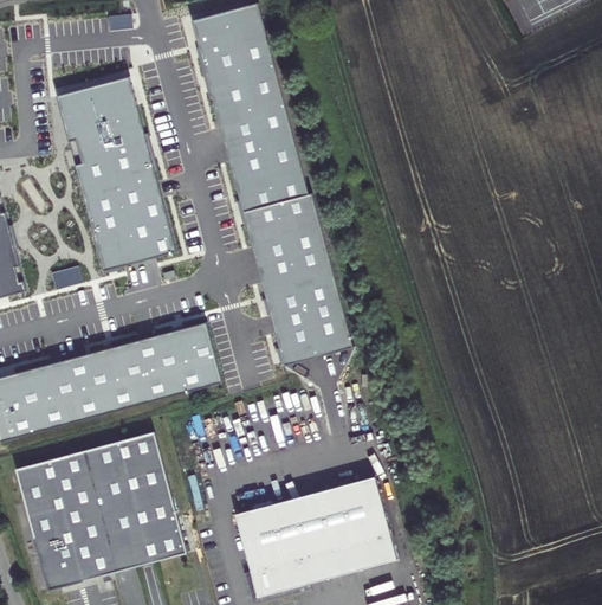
[(308,193),(256,2),(189,19),(282,365),(351,346),(310,192),(308,193)]
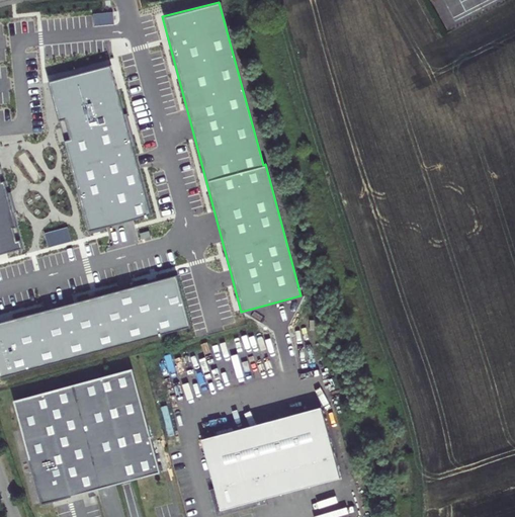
[(111,11),(88,13),(90,27),(106,26),(112,25),(111,11)]
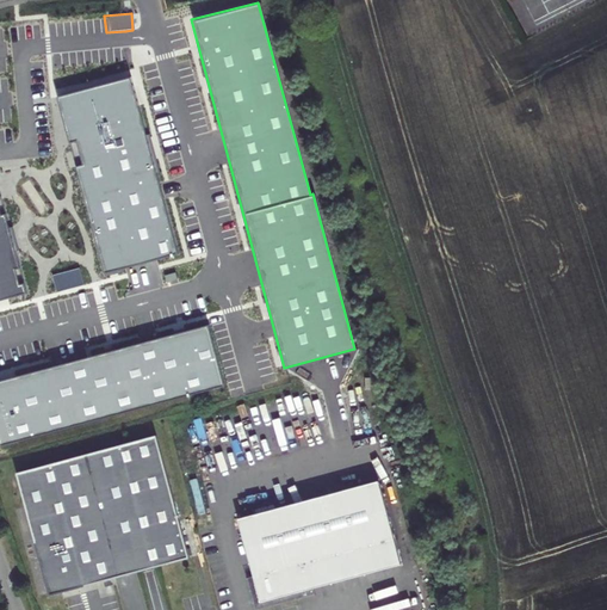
[(128,76),(55,96),(103,272),(175,252),(128,76)]
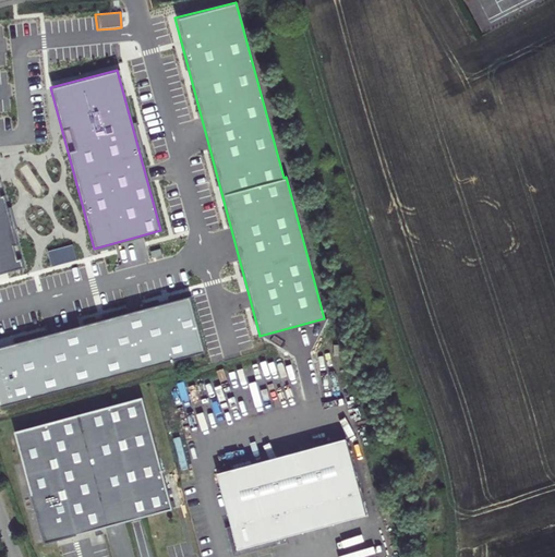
[(0,273),(22,267),(0,183),(0,273)]
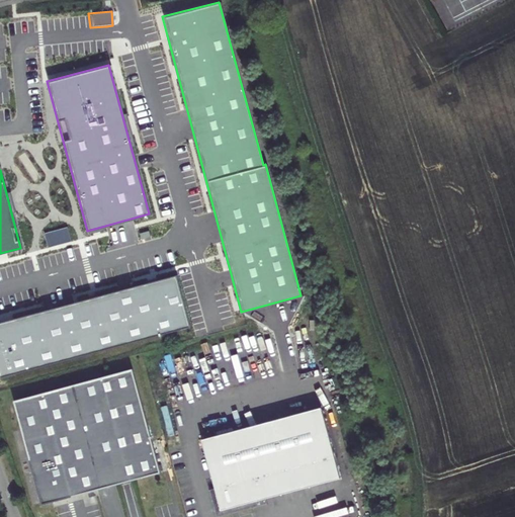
[(65,227),(43,233),(47,247),(69,241),(65,227)]
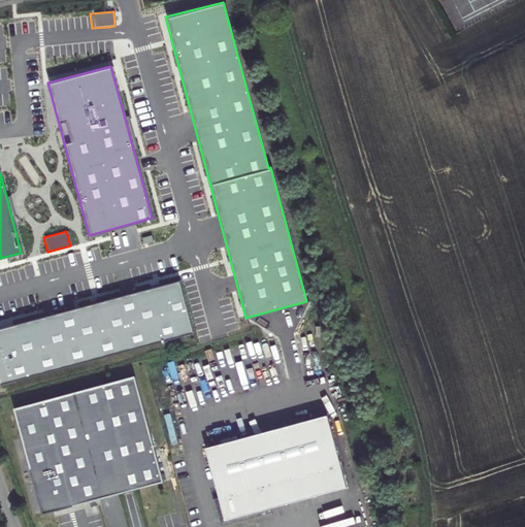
[(0,384),(192,332),(177,280),(0,327),(0,384)]
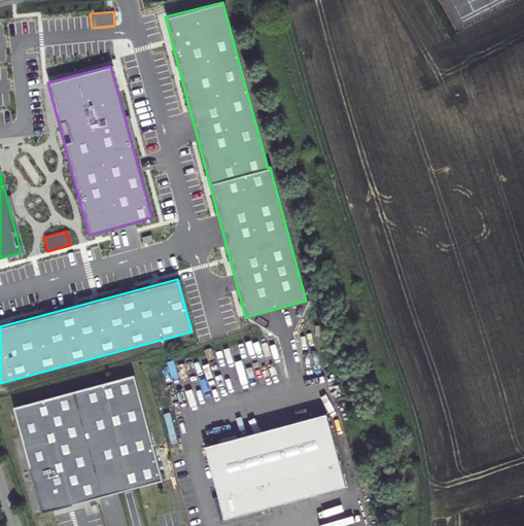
[(137,376),(14,407),(41,513),(163,482),(137,376)]
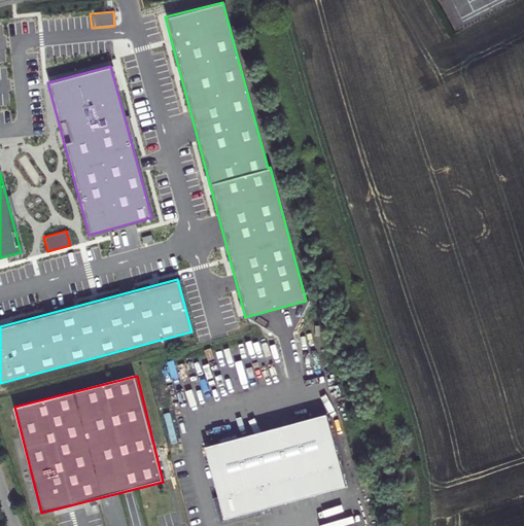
[(328,418),(207,448),(224,518),(253,511),(345,488),(328,418)]
